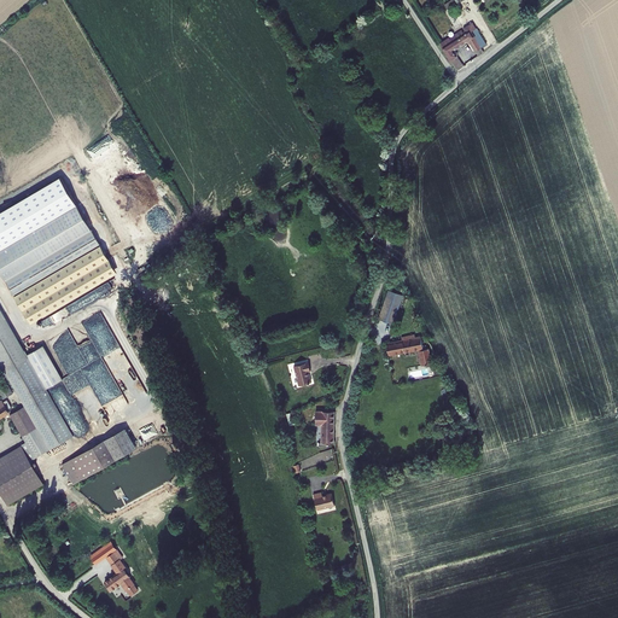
[(441,44),(447,53),(450,60),(456,56),(453,51),(468,40),(476,52),(482,48),(487,45),(472,23),(464,29),(466,33),(465,34),(462,30),(449,38),(441,44)]
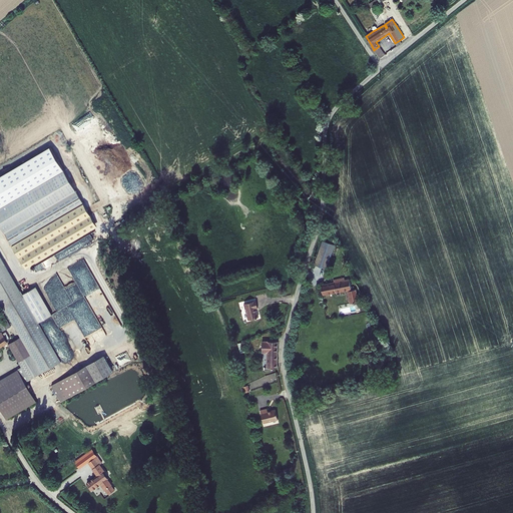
[(379,46),(374,50),(381,58),(385,55),(386,55),(379,46)]
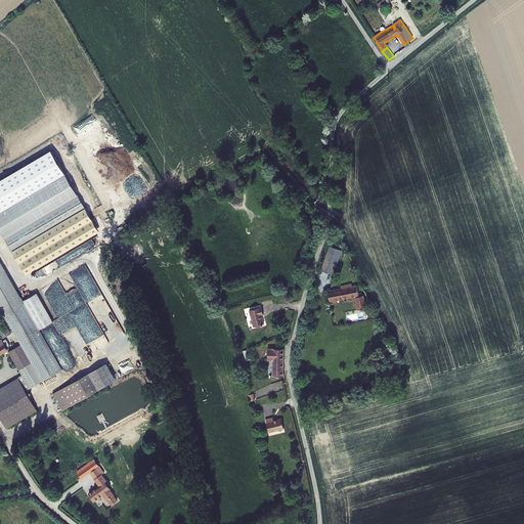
[(66,174),(0,212),(0,229),(26,273),(99,231),(66,174)]
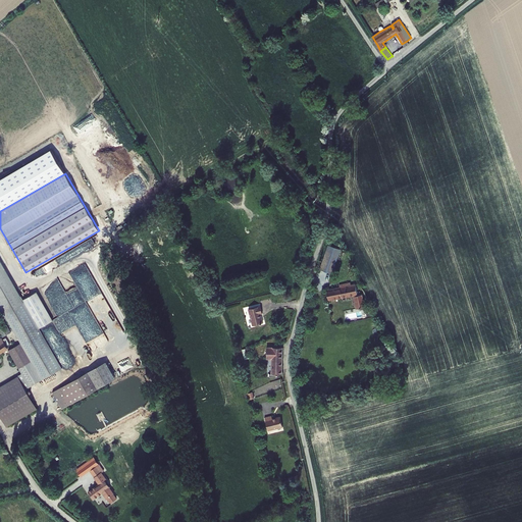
[(341,250),(328,245),(319,269),(332,274),(341,250)]
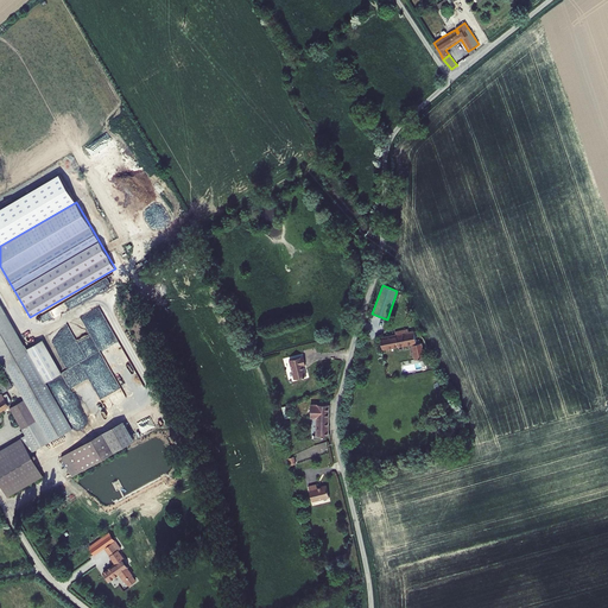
[(35,348),(27,352),(0,302),(0,355),(5,365),(17,385),(25,399),(40,428),(49,442),(73,429),(44,378),(49,374),(35,348)]
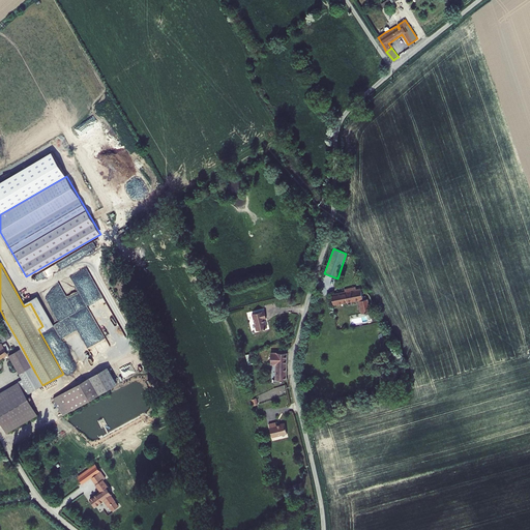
[(333,303),(362,298),(360,289),(356,290),(355,287),(348,288),(349,291),(331,295),(332,296),(333,303)]
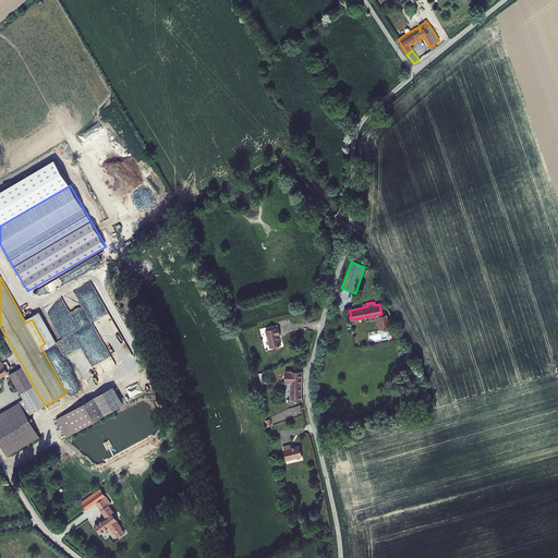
[(38,313),(29,317),(32,319),(45,343),(53,339),(38,313)]
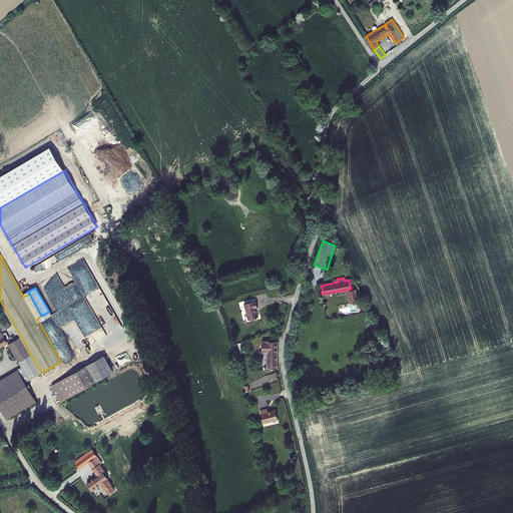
[(352,303),(358,301),(355,290),(349,291),(352,303)]
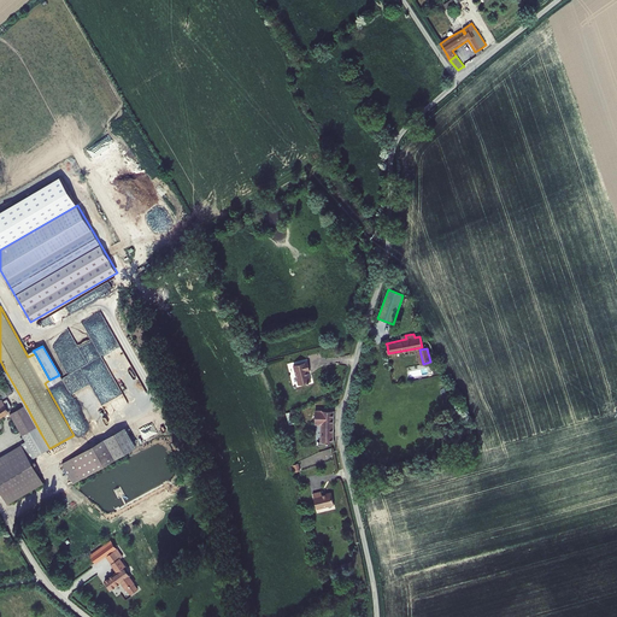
[(309,370),(310,370),(307,360),(294,365),(299,385),(311,381),(309,370)]
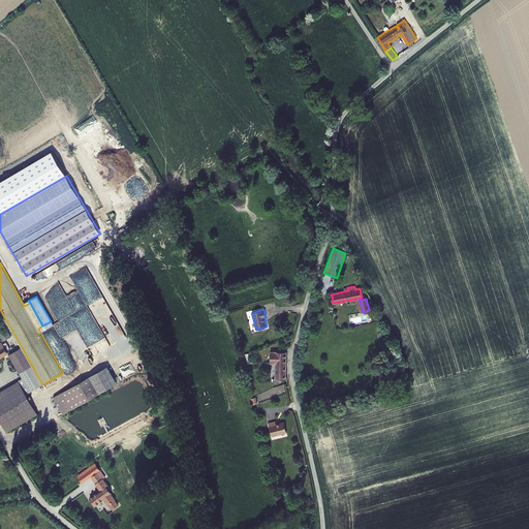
[(358,330),(366,328),(364,317),(355,318),(358,330)]
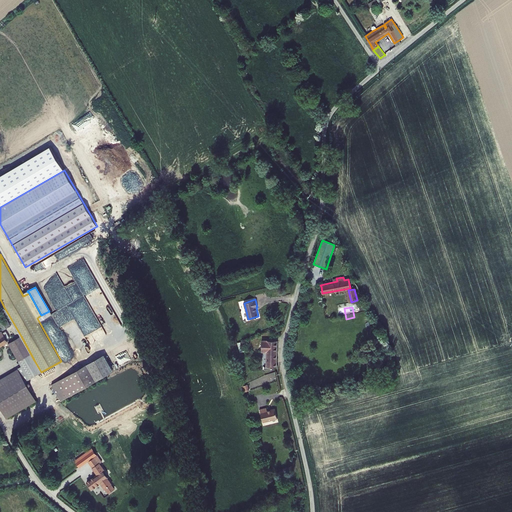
[(1,309),(0,308),(0,325),(3,331),(11,326),(1,309)]
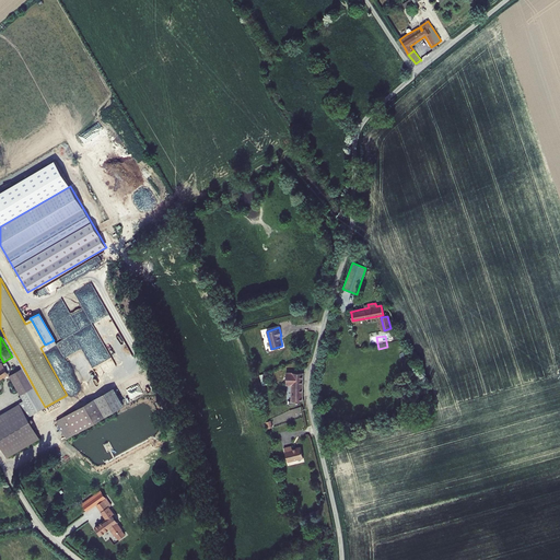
[(23,368),(10,375),(24,400),(35,395),(37,394),(23,368)]
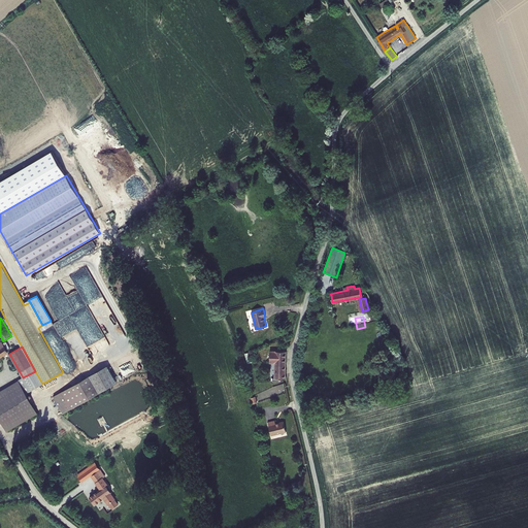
[(285,377),(286,361),(286,352),(270,351),(269,365),(275,365),(274,381),(279,380),(279,377),(285,377)]
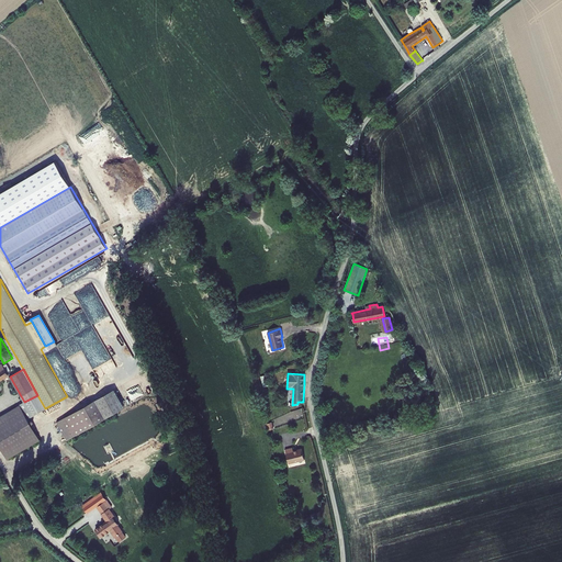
[(94,401),(105,418),(124,407),(114,390),(94,401)]
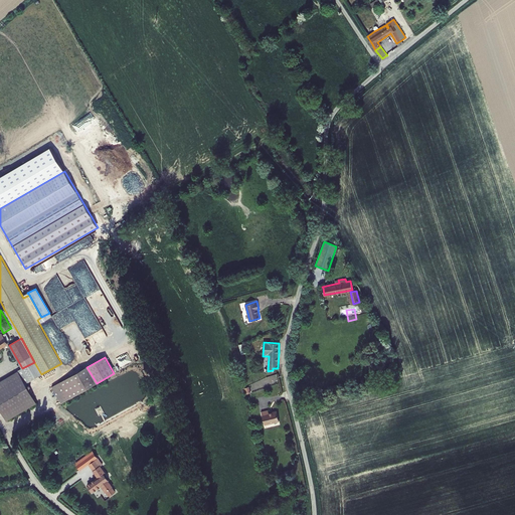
[(18,371),(25,383),(38,376),(32,363),(22,368),(21,369),(18,371)]
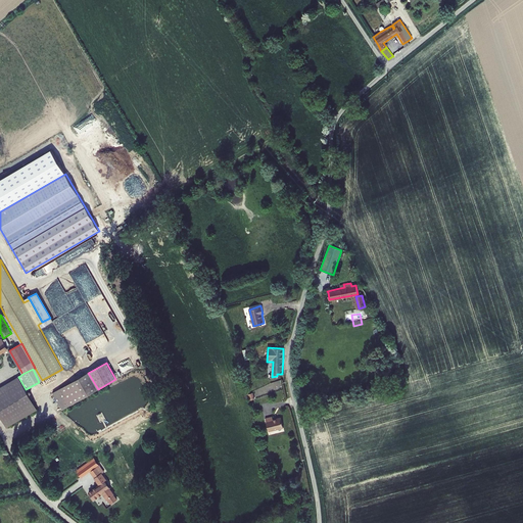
[(60,388),(70,406),(98,389),(88,373),(60,388)]
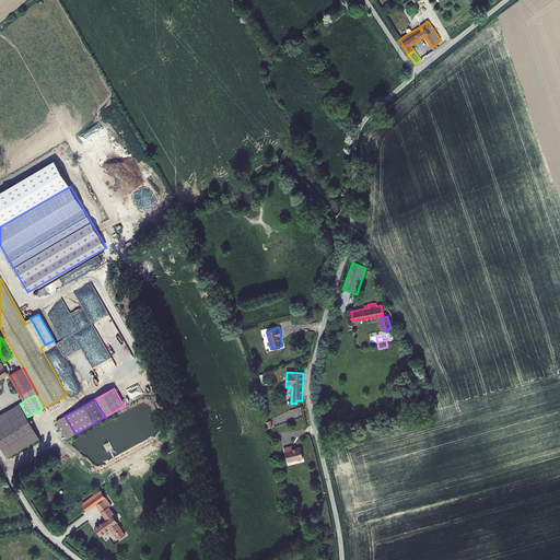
[(39,439),(27,417),(20,404),(0,415),(0,444),(8,457),(39,439)]
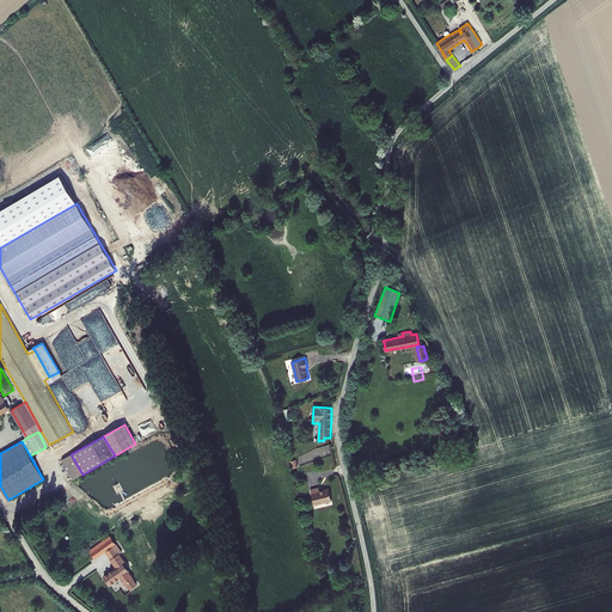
[(62,459),(73,479),(83,475),(71,454),(62,459)]
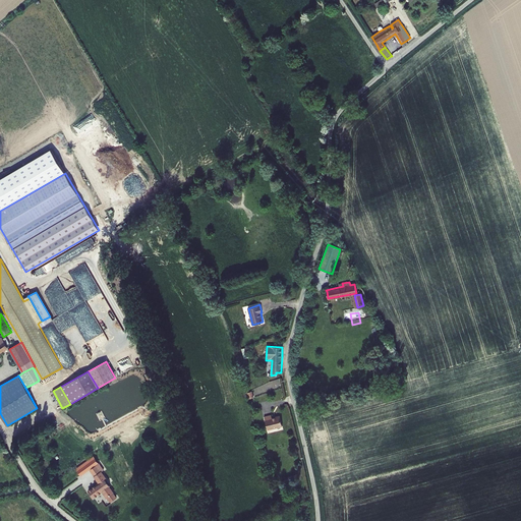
[(268,429),(282,425),(280,415),(272,417),(271,415),(265,416),(268,429)]
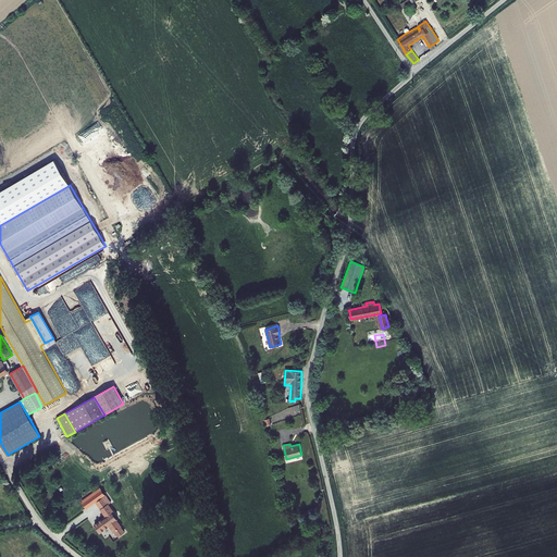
[(101,486),(82,499),(86,508),(97,502),(106,516),(94,523),(99,532),(110,525),(118,536),(126,531),(108,502),(110,500),(101,486)]
